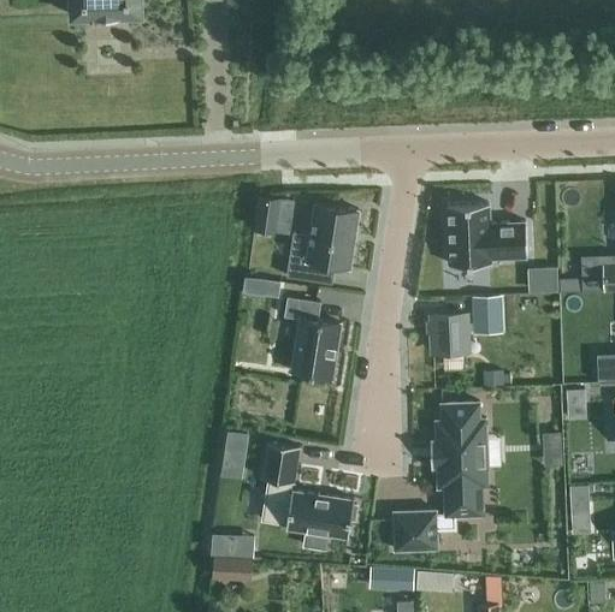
[(65,0),(66,9),(70,12),(70,16),(70,18),(72,18),(94,17),(94,18),(117,18),(117,16),(139,16),(141,16),(141,13),(140,0),(65,0)]
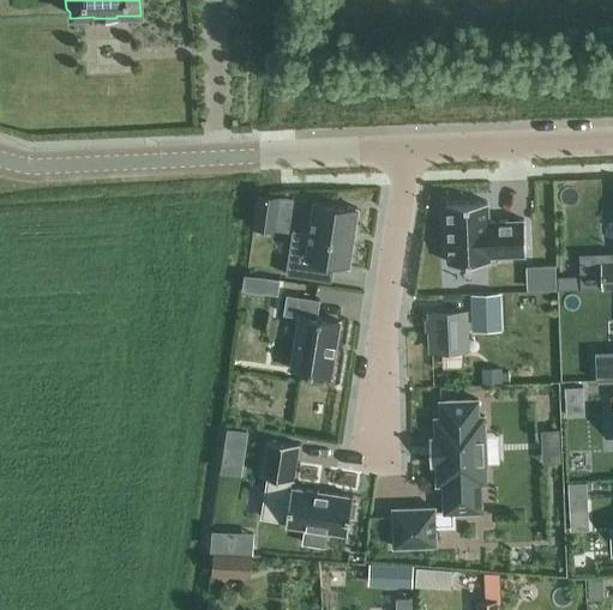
[(356,211),(313,205),(308,236),(290,234),(283,278),(330,284),(332,267),(347,270),(356,211)]
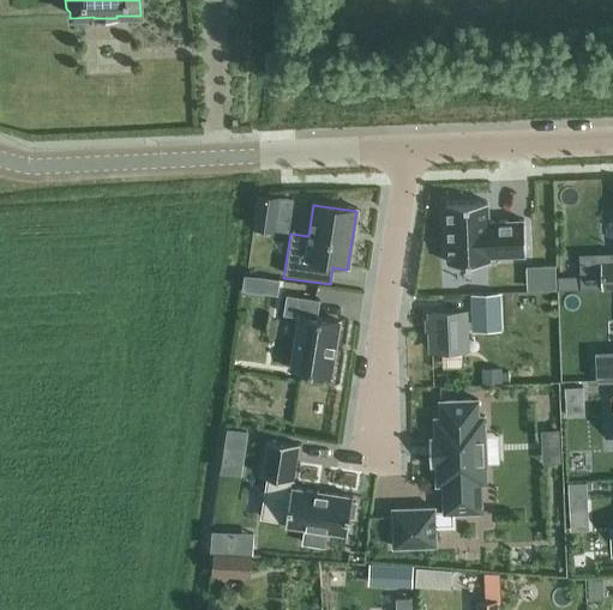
[(487,224),(486,205),(444,206),(448,266),(488,265),(488,259),(524,258),(523,223),(487,224)]
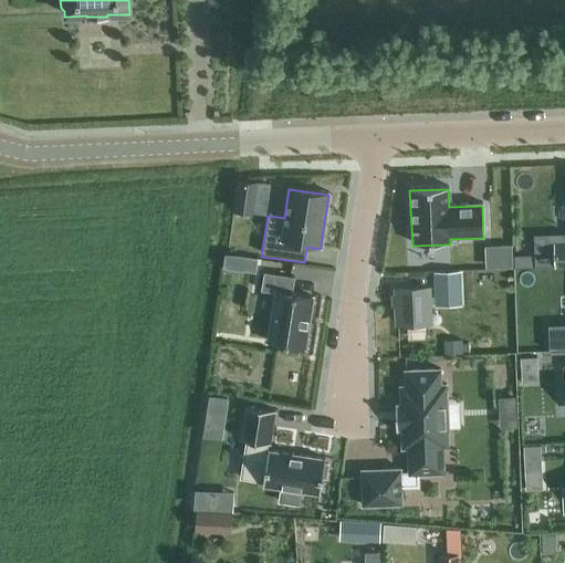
[(564,244),(553,246),(554,269),(564,268),(564,244)]
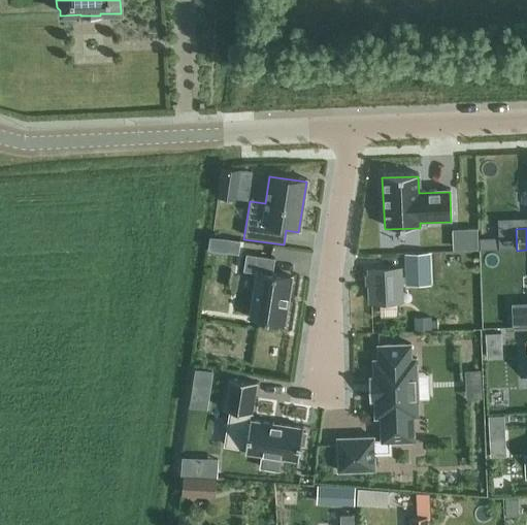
[(245,256),(242,273),(256,275),(249,321),(284,326),(291,280),(271,276),(273,261),(245,256)]
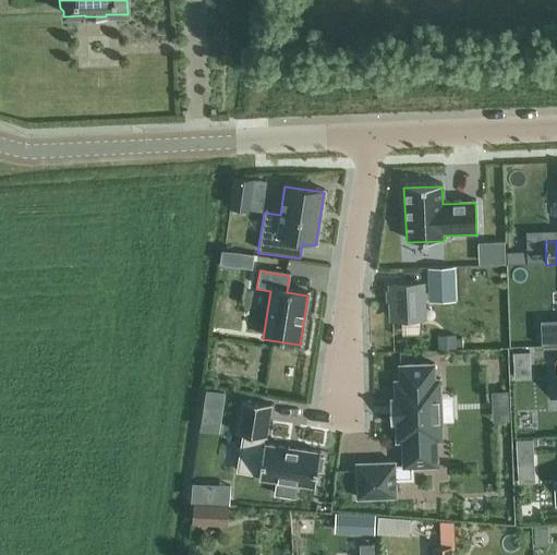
[(421,288),(390,289),(391,321),(422,320),(421,288)]
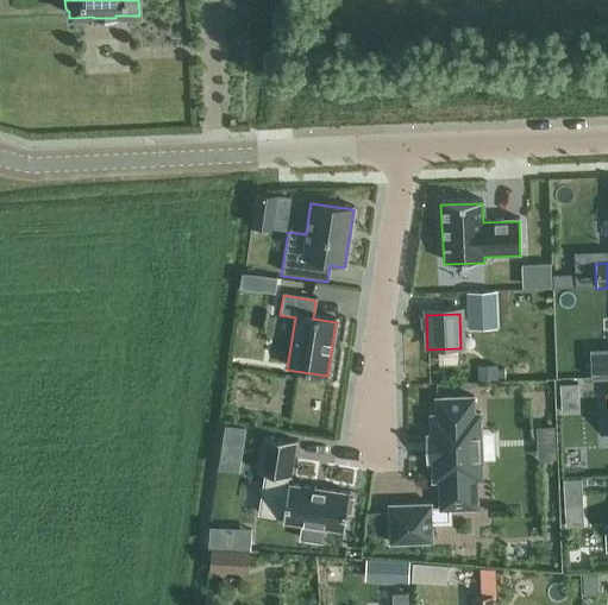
[(607,351),(589,352),(590,380),(607,379),(607,351)]
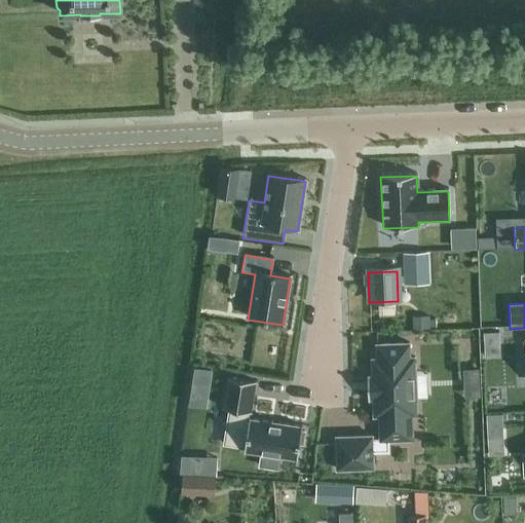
[(372,438),(335,439),(336,472),(373,471),(372,454),(388,453),(387,443),(412,442),(411,417),(416,417),(414,360),(409,360),(409,345),(376,346),(376,378),(367,378),(367,401),(378,401),(379,442),(372,442),(372,438)]
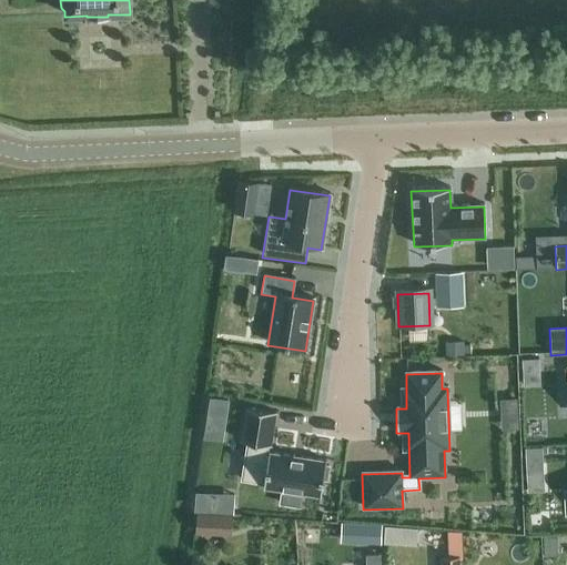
[(245,410),(240,443),(247,444),(241,482),(263,486),(263,490),(282,492),(280,506),(299,510),(301,495),(316,497),(320,498),(322,482),(326,482),(328,468),(324,468),(325,463),(269,454),(267,455),(265,455),(267,447),(270,447),(274,414),(245,410)]
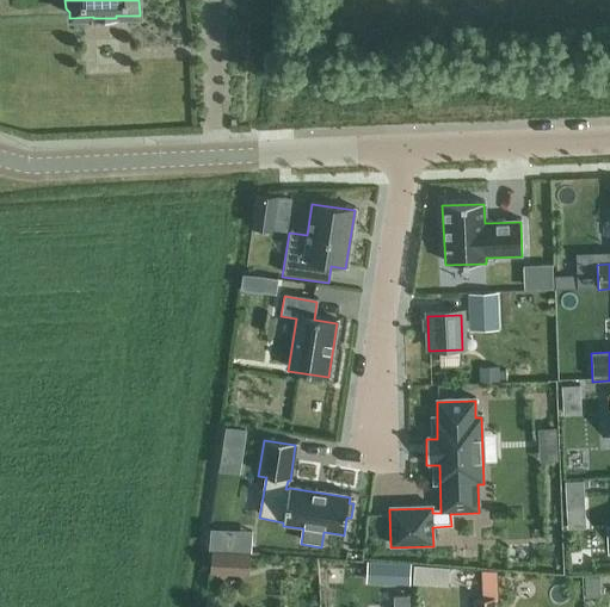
[(228,549),(227,570),(247,570),(248,549),(228,549)]
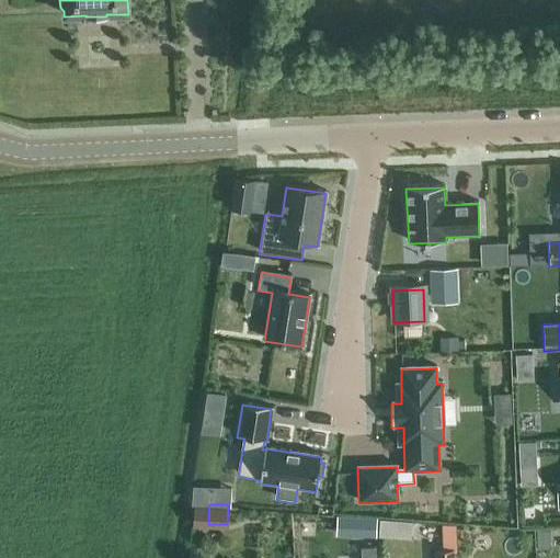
[(541,522),(543,541),(556,539),(555,521),(541,522)]
